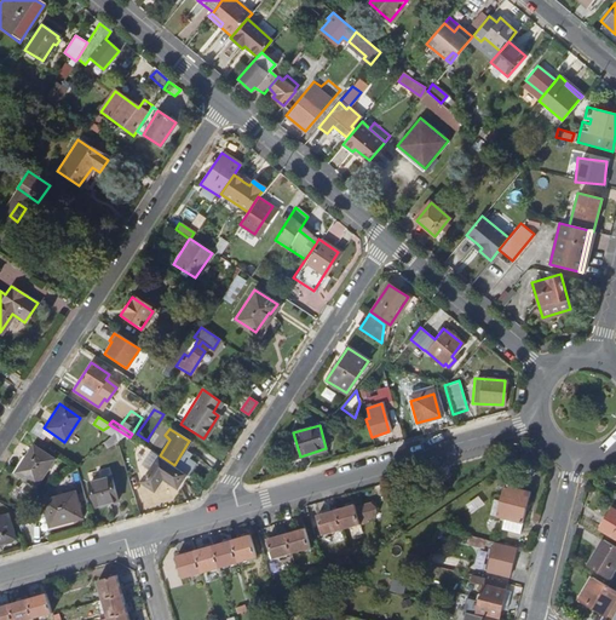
[(15,474),(35,488),(53,461),(33,447),(15,474)]
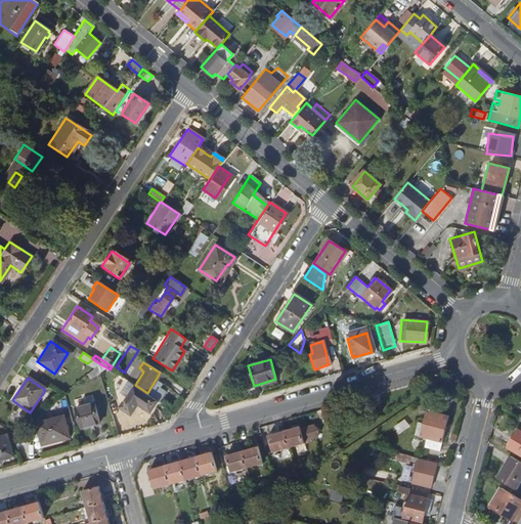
[(149,411),(158,400),(134,385),(124,402),(123,401),(120,406),(121,407),(121,408),(131,416),(138,404),(149,411)]
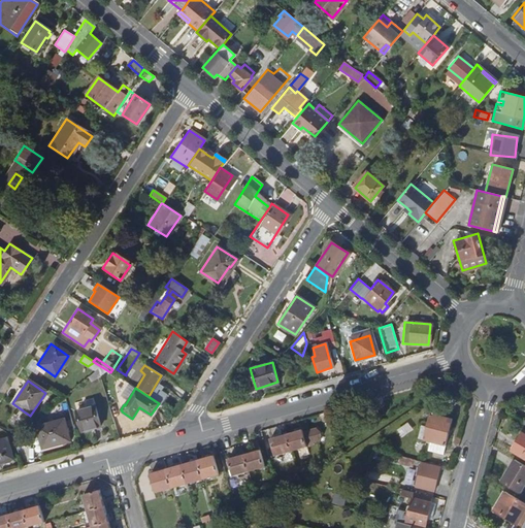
[(79,431),(98,427),(93,407),(74,413),(79,431)]
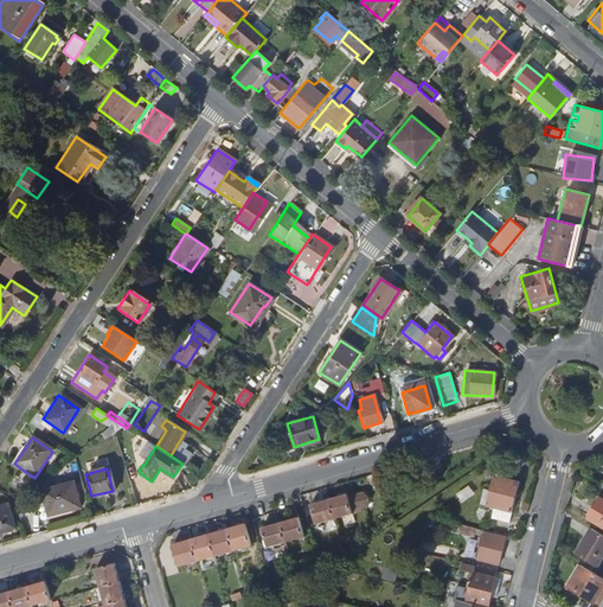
[(506,521),(515,481),(492,475),(488,490),(481,489),(479,503),(492,506),(489,516),(506,521)]
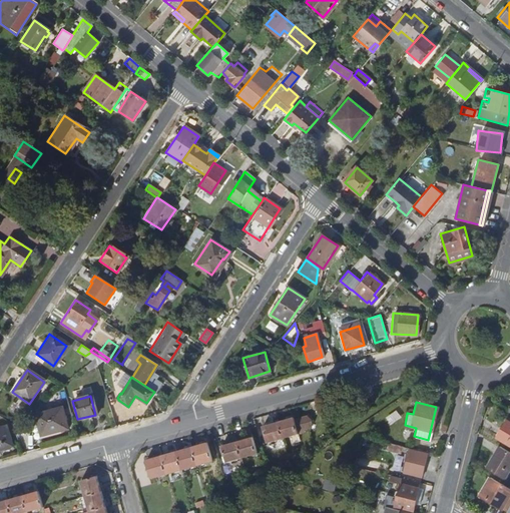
[(39,437),(66,429),(60,408),(33,415),(39,437)]
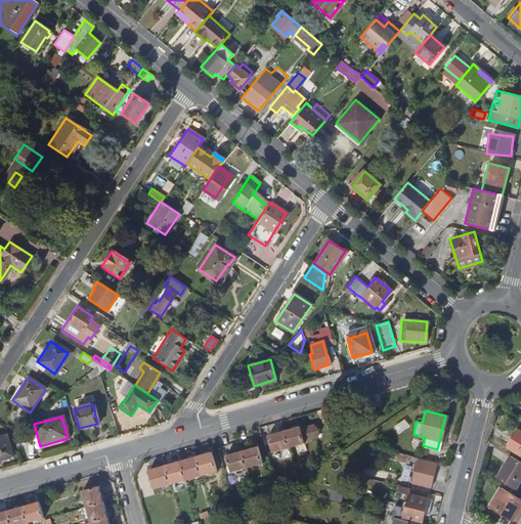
[(300,425),(285,430),(289,445),(305,441),(305,440),(311,438),(311,436),(317,435),(318,431),(317,427),(314,424),(301,428),(300,425)]
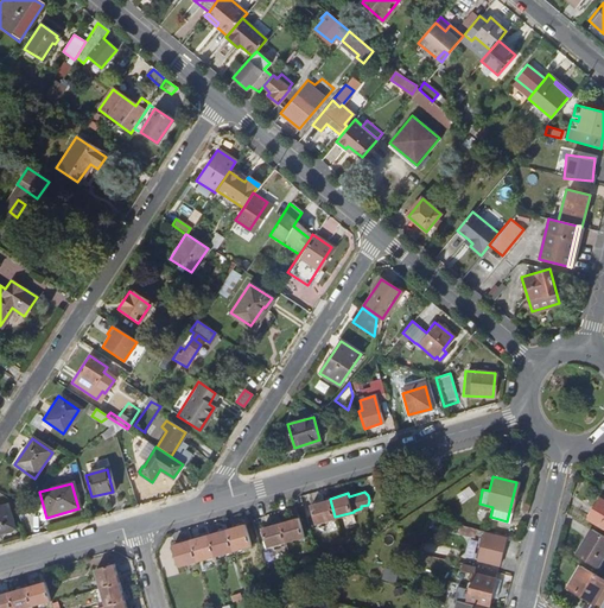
[(318,521),(335,517),(330,499),(313,504),(318,521)]
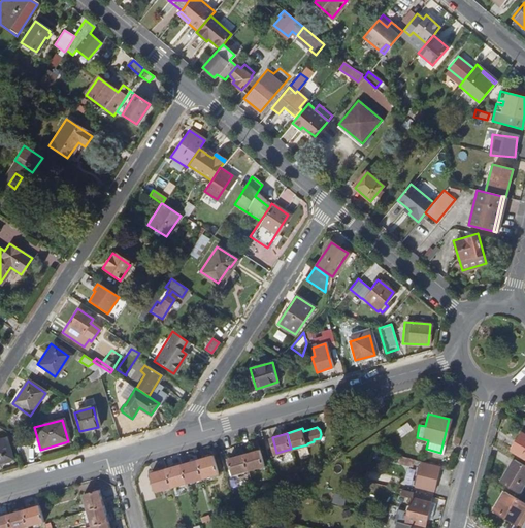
[(511,449),(524,457),(524,435),(521,433),(511,449)]
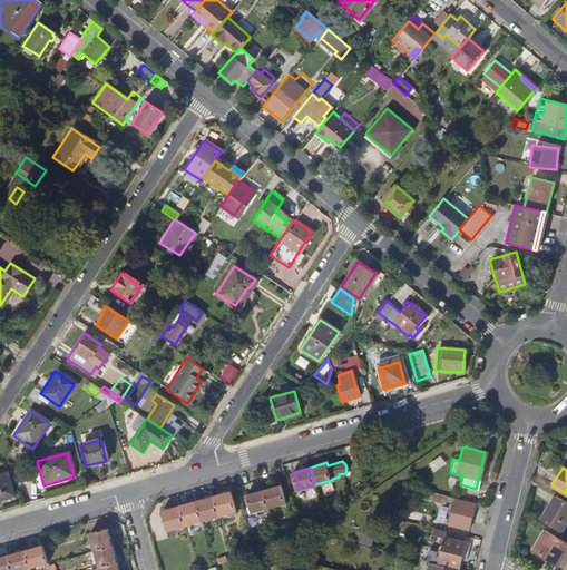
[(0,501),(12,499),(6,477),(0,478),(0,501)]
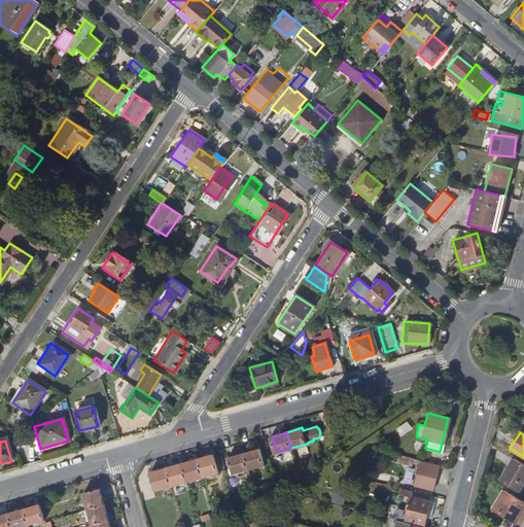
[(259,448),(244,453),(248,468),(264,463),(259,448)]
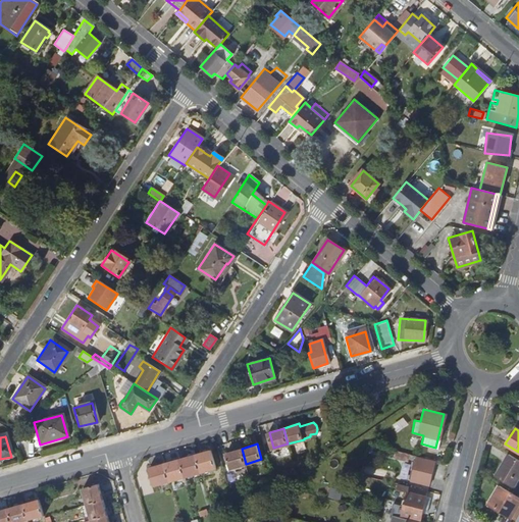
[(231,468),(246,464),(242,449),(226,453),(231,468)]
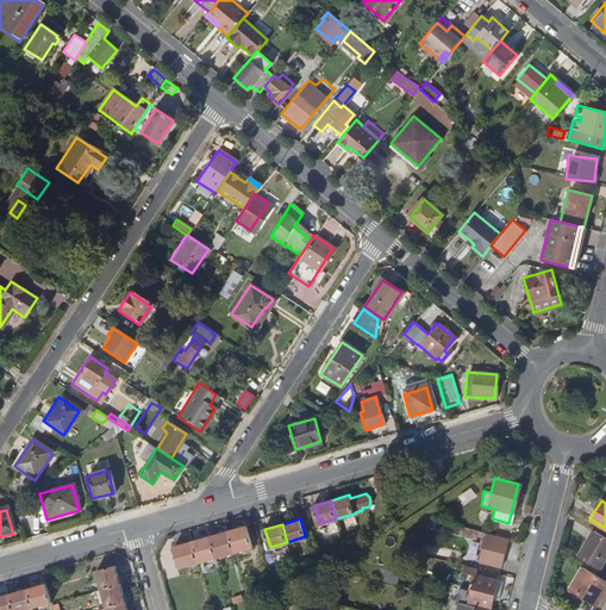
[(413,524),(411,536),(422,539),(424,527),(413,524)]
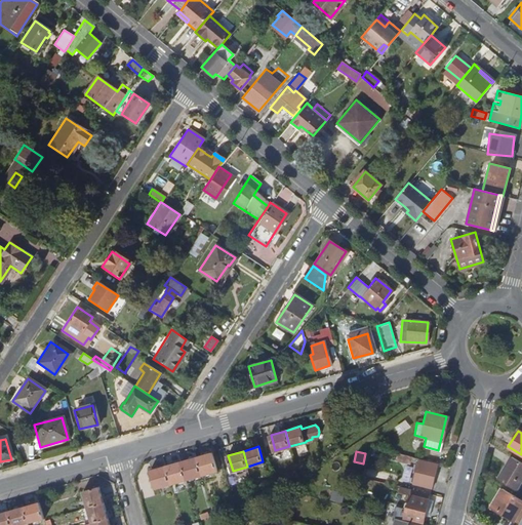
[(212,452),(196,456),(201,474),(216,470),(212,452)]
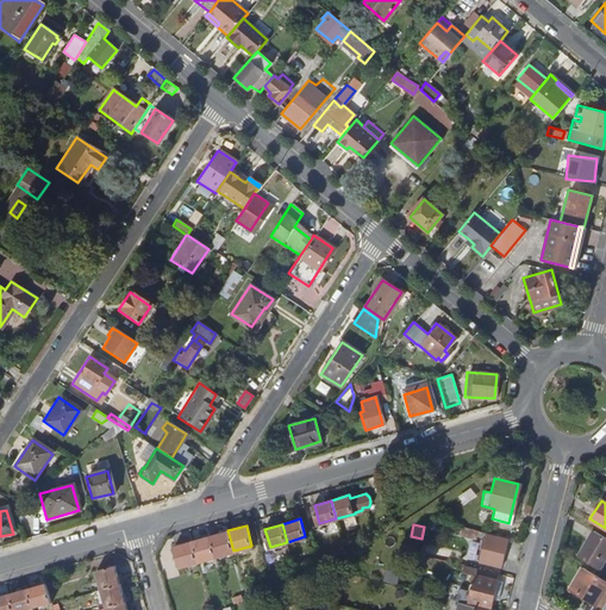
[(216,556),(233,551),(227,530),(210,535),(216,556)]
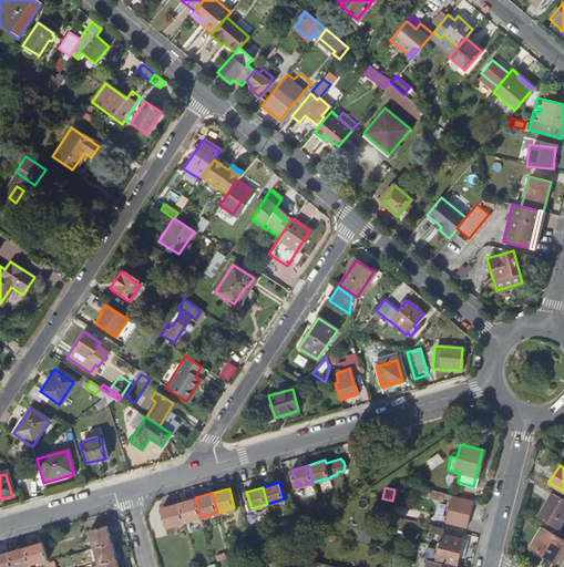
[(556,526),(563,513),(563,501),(551,493),(537,515),(556,526)]
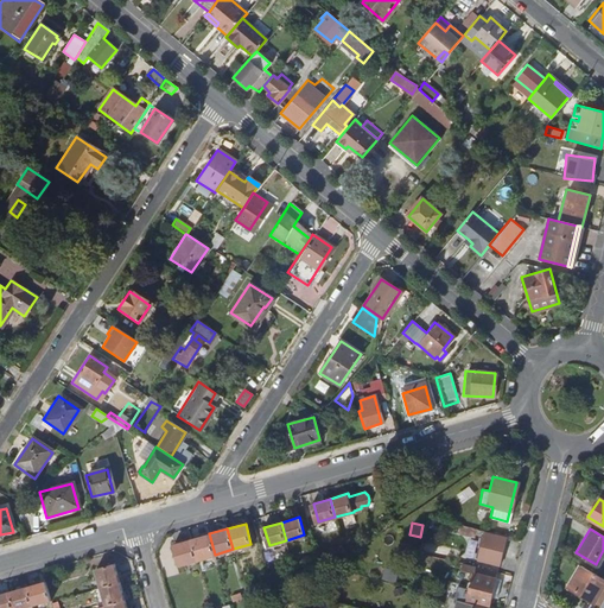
[(503,537),(482,532),(476,559),(496,564),(503,537)]
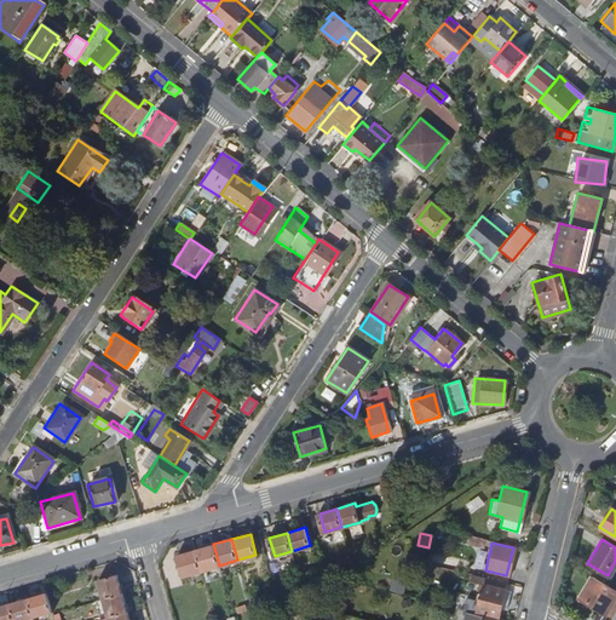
[(201,570),(219,566),(213,544),(195,550),(201,570)]
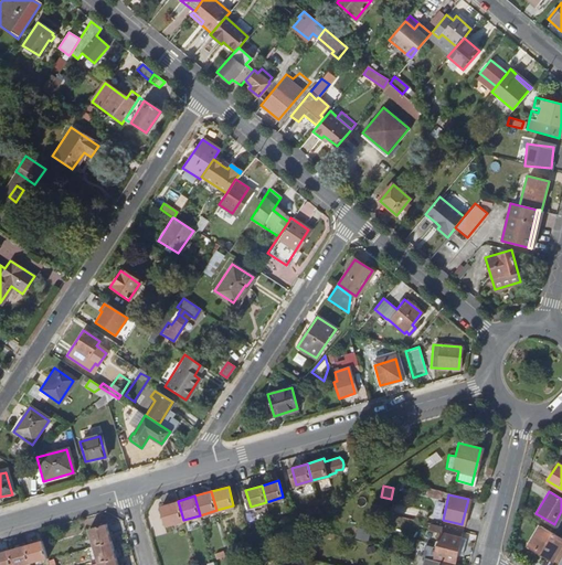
[(168,524),(183,520),(178,501),(161,505),(168,524)]
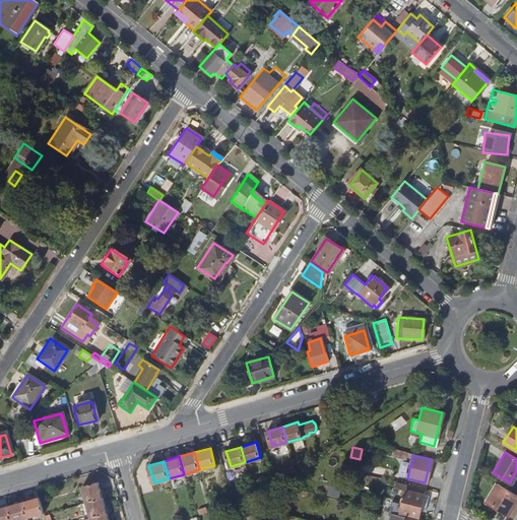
[(82,484),(86,500),(103,496),(98,480),(82,484)]
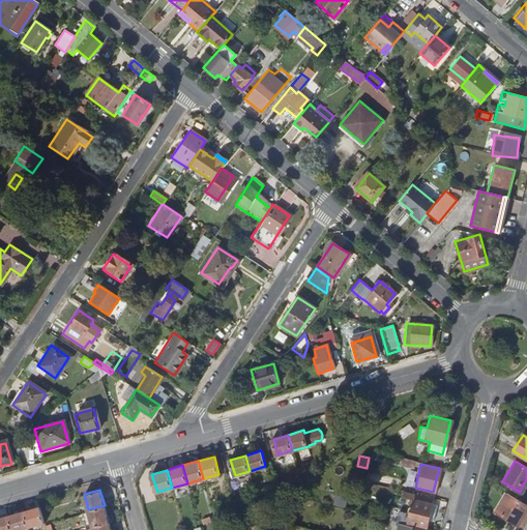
[(518,524),(526,508),(526,504),(506,492),(495,510),(518,524)]
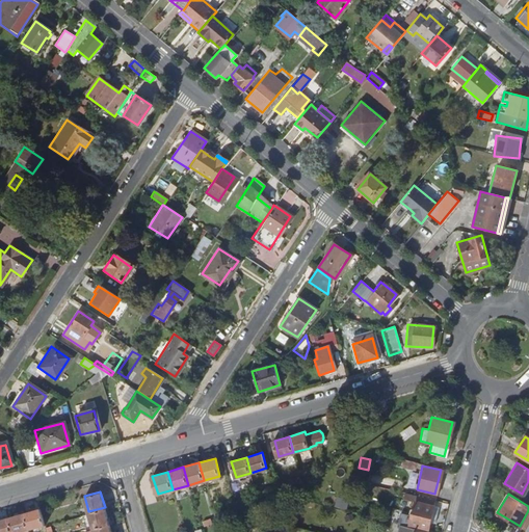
[(432,506),(414,502),(412,510),(407,509),(406,514),(410,515),(408,526),(426,530),(432,506)]
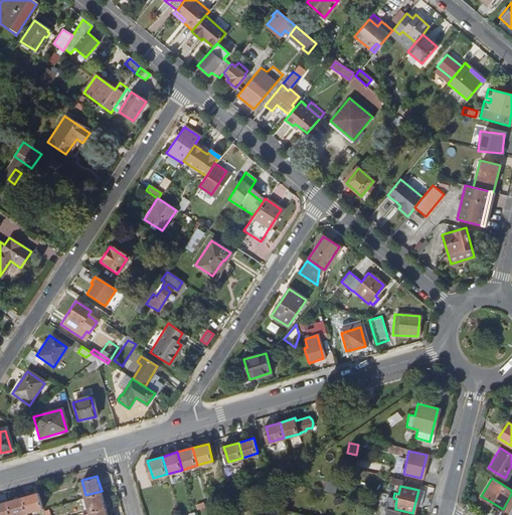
[(28,511),(43,507),(38,490),(23,495),(28,511)]
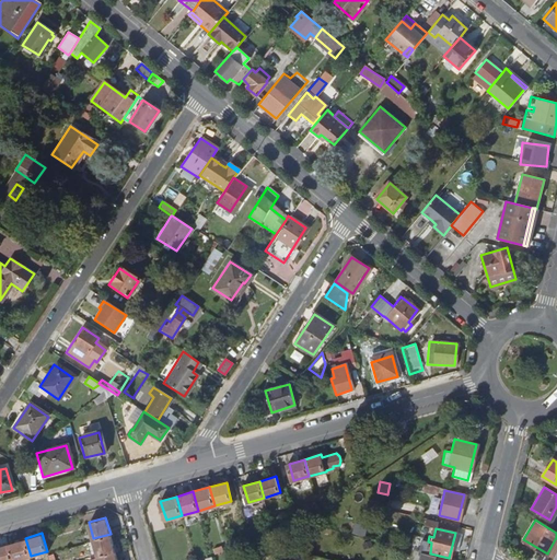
[(115,550),(111,534),(93,538),(97,556),(115,550)]
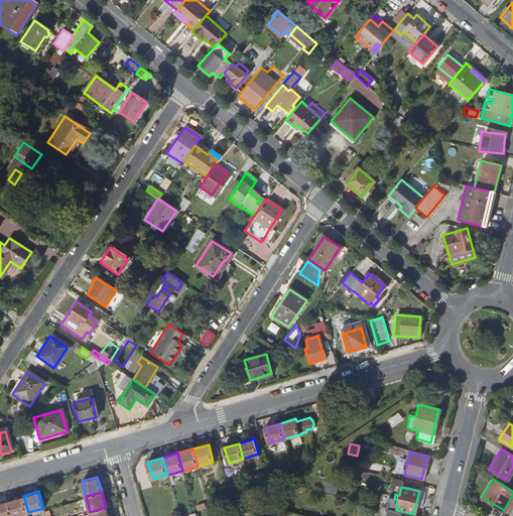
[(9,500),(13,515),(29,515),(28,512),(23,496),(9,500)]
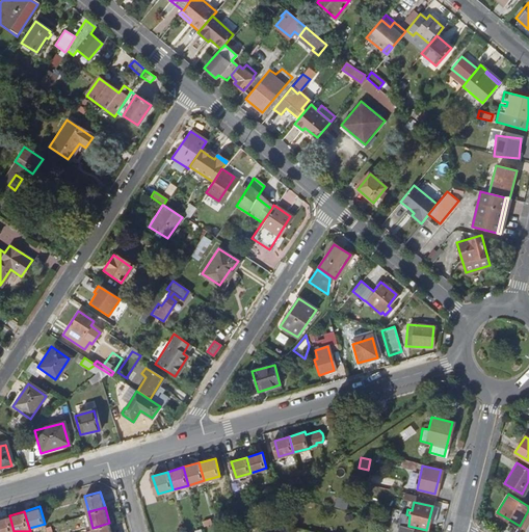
[(0,531),(12,531),(14,531),(9,515),(0,517),(0,531)]
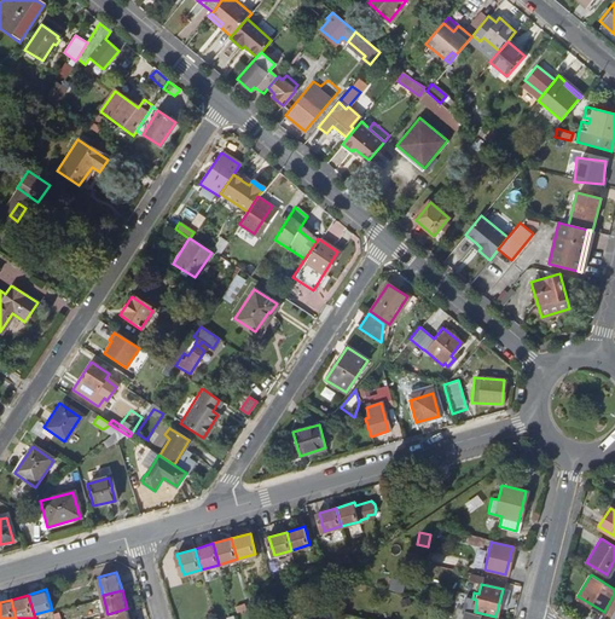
[(129,618),(127,608),(108,614),(98,617),(98,618),(129,618)]
